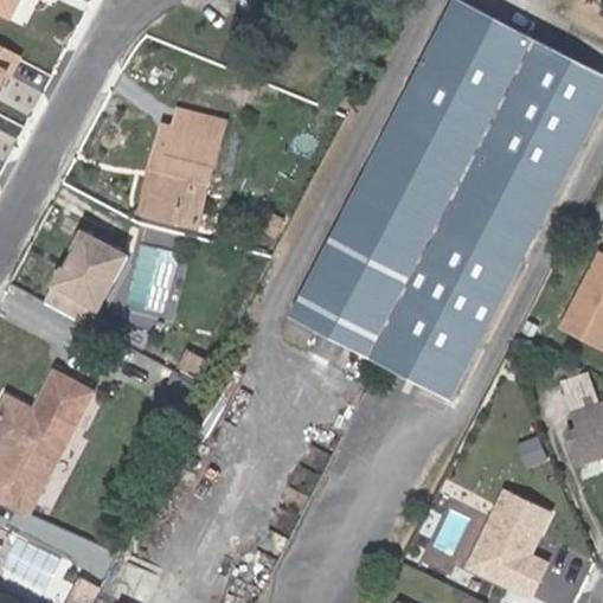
[(0,0),(0,11),(7,14),(14,0),(0,0)]
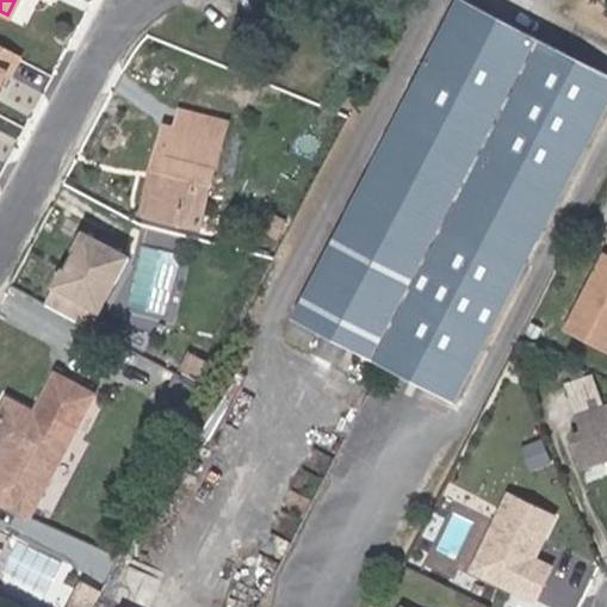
[(451,398),(606,97),(606,75),(464,0),(453,0),(292,315),(451,398)]
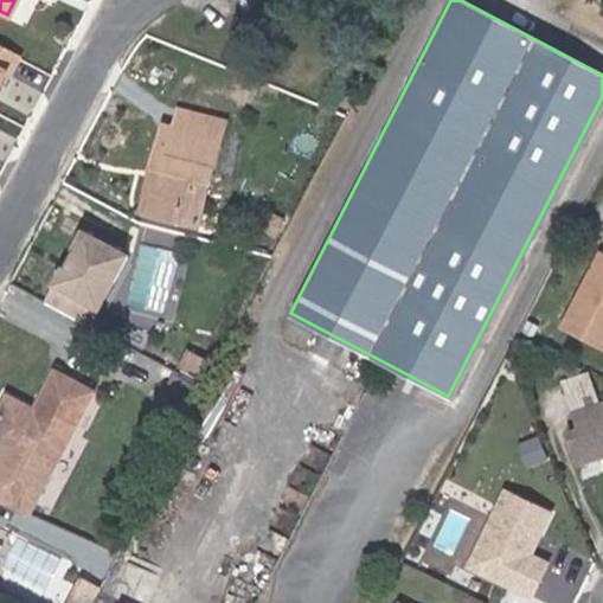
[(0,94),(21,49),(0,38),(0,94)]
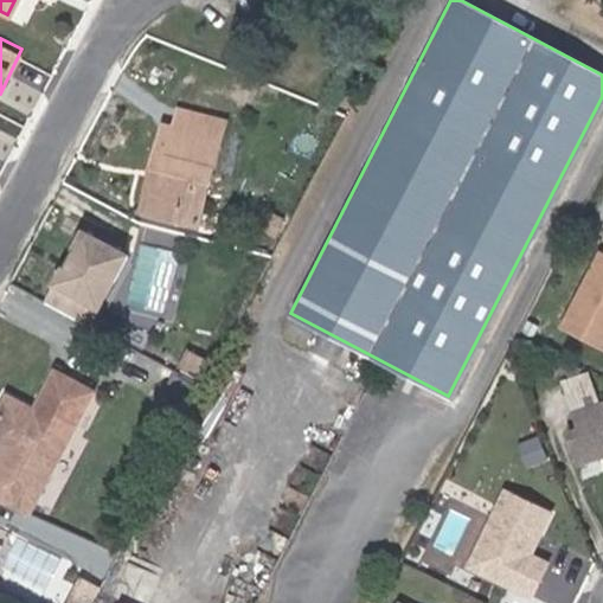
[(196,223),(222,117),(175,107),(171,124),(158,175),(148,174),(138,209),(196,223)]
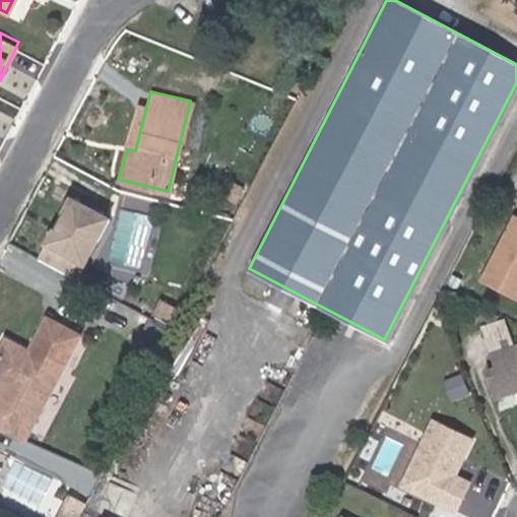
[(135,150),(146,107),(137,105),(127,149),(135,150)]
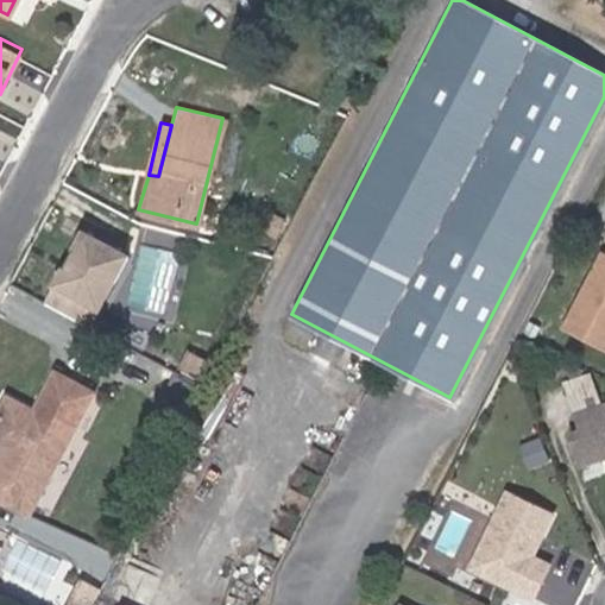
[(271,234),(281,218),(268,210),(259,227),(271,234)]
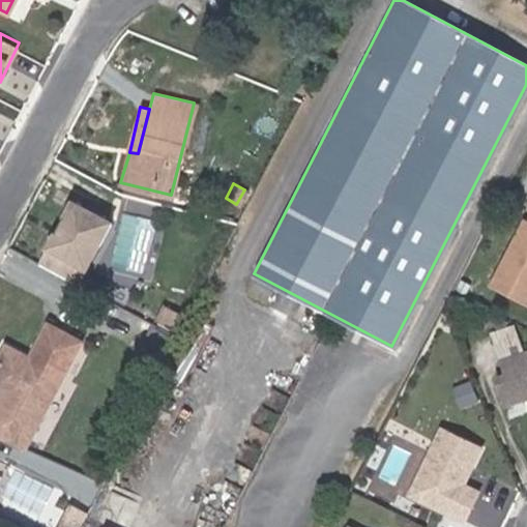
[(76,284),(110,221),(70,200),(37,263),(76,284)]
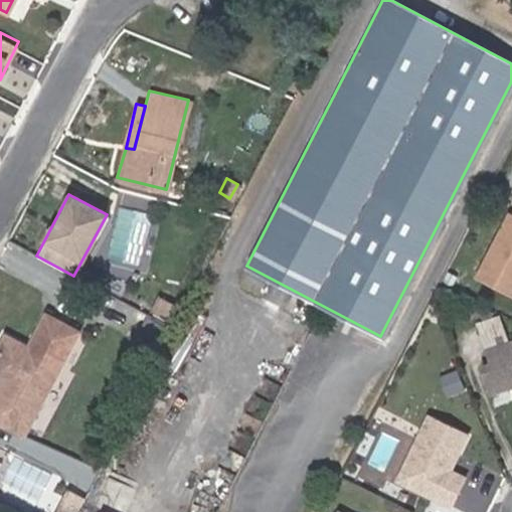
[(511,213),(507,211),(474,277),(511,296),(511,294),(511,213)]
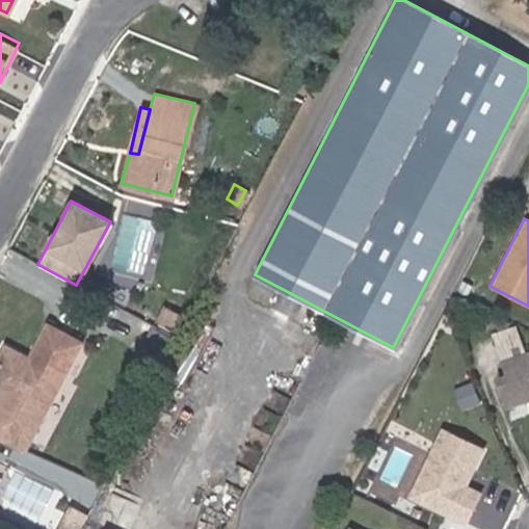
[(177,335),(186,316),(170,308),(161,326),(177,335)]
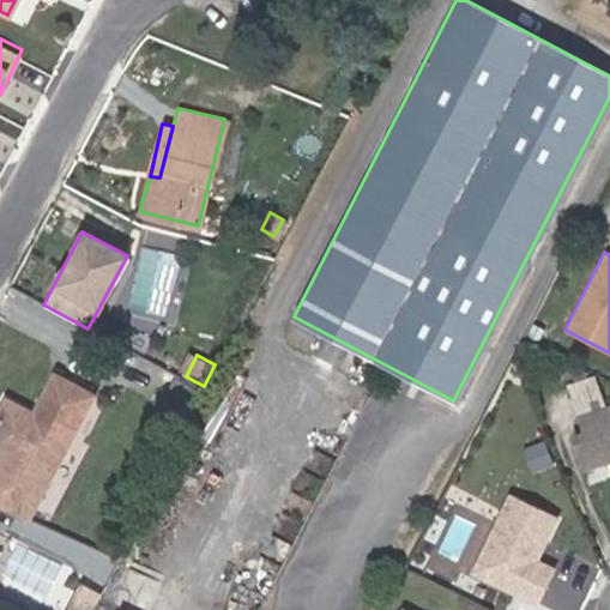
[(186,422),(201,390),(174,374),(156,405),(186,422)]
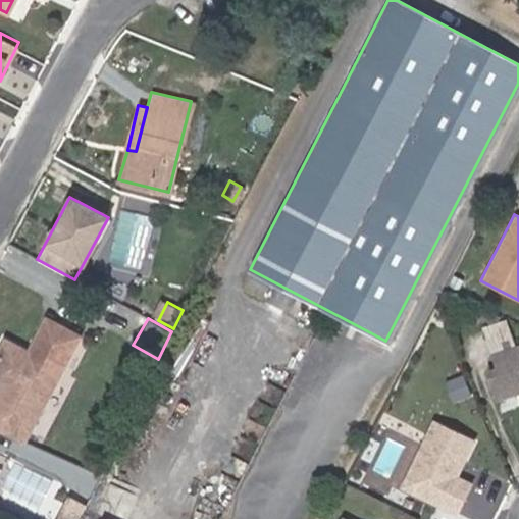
[(0,427),(21,439),(76,334),(45,319),(28,352),(4,340),(0,347),(0,381),(3,383),(0,390),(0,427)]
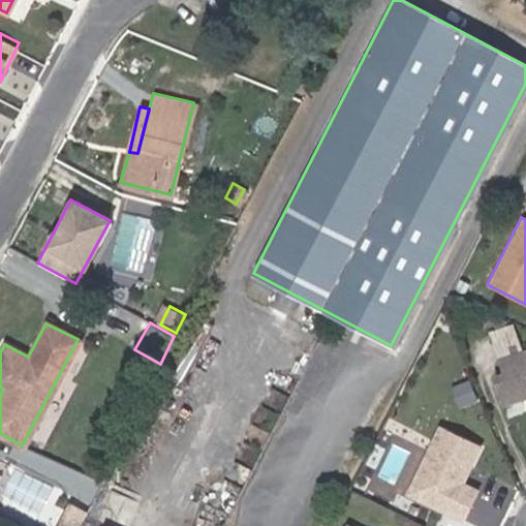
[(525,347),(497,358),(502,372),(492,375),(501,403),(525,395),(525,347)]
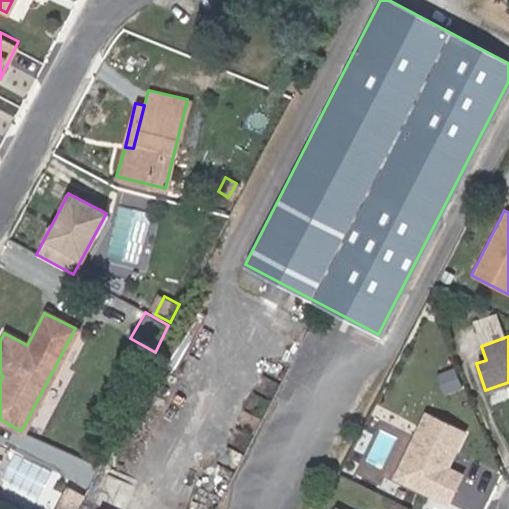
[(446,466),(463,431),(423,411),(401,458),(407,478),(421,485),(419,489),(446,502),(461,472),(446,466)]
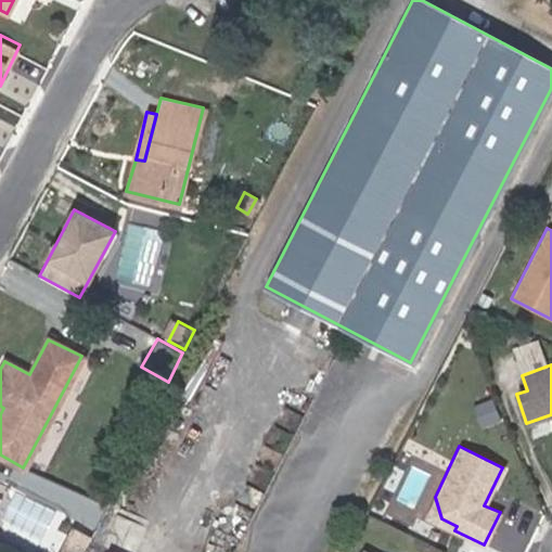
[(441,518),(435,497),(425,516),(454,530),(457,526),(441,518)]
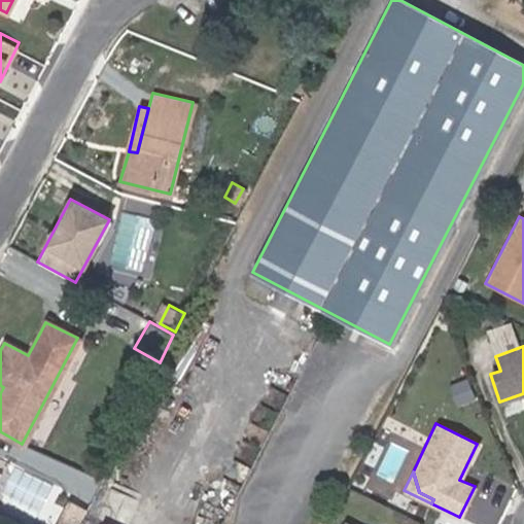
[(75,523),(83,510),(67,500),(55,523),(75,523)]
